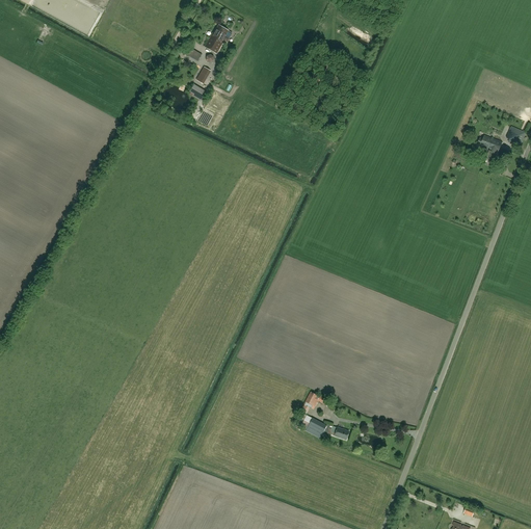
[(223,33),(228,28),(217,22),(212,31),(211,31),(204,44),(215,51),(222,38),(224,40),(226,38),(227,36),(227,35),(223,33)]
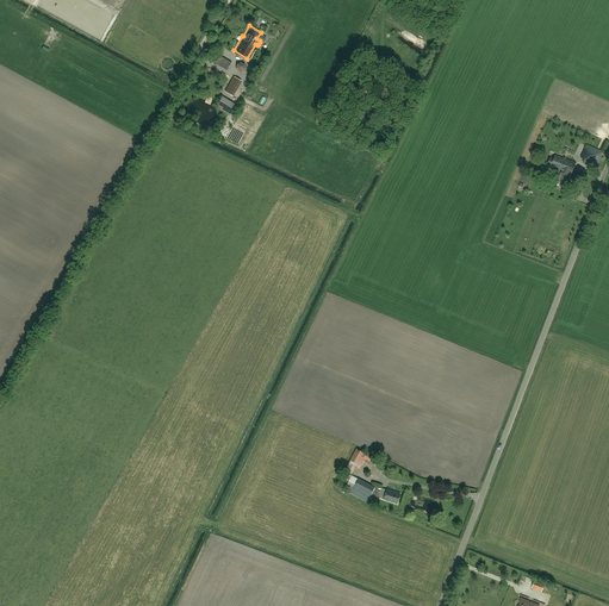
[(234,74),(225,88),(231,92),(240,77),(234,74)]
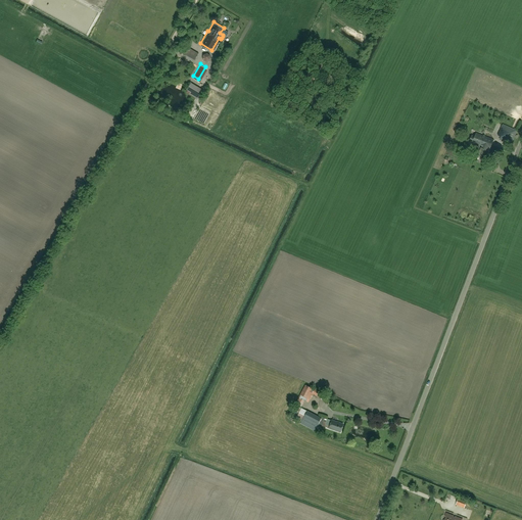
[(187,87),(191,89),(189,92),(197,96),(202,87),(191,81),(187,87)]
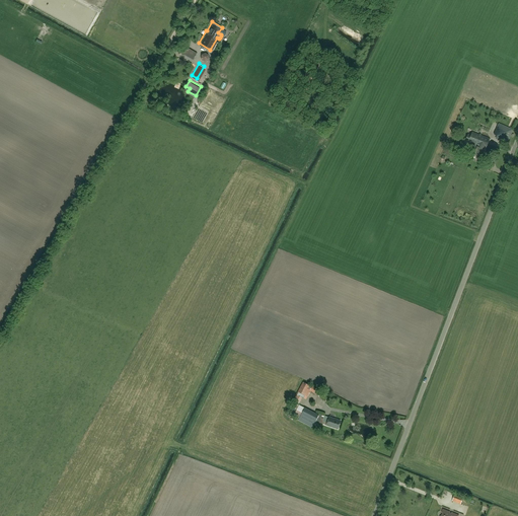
[(512,127),(498,121),(493,132),(507,138),(512,127)]
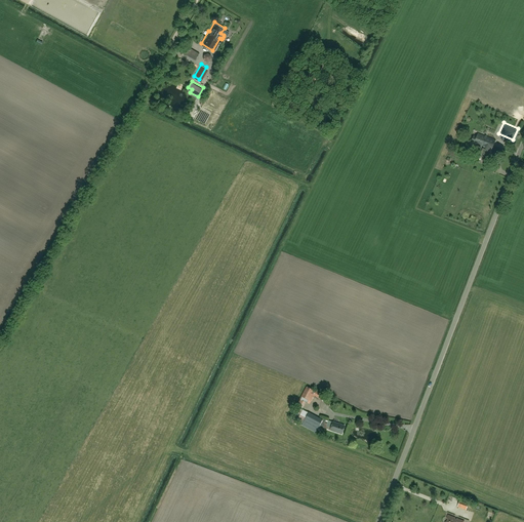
[(487,156),(494,137),(477,131),(476,135),(473,134),(471,139),(474,141),(474,139),(477,141),(476,143),(477,144),(481,145),(478,153),(487,156)]
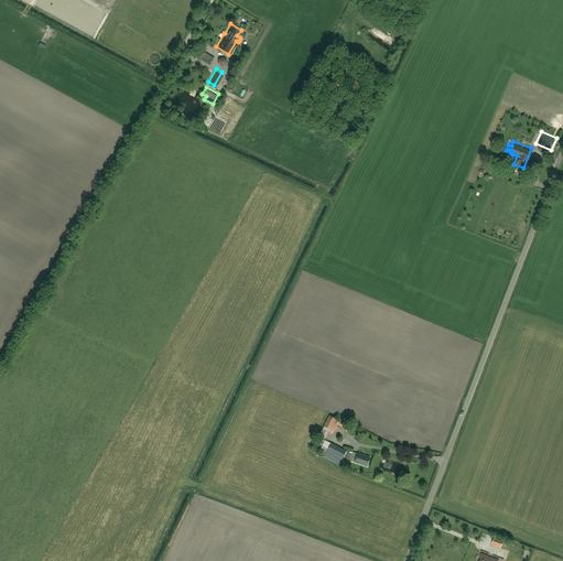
[(335,416),(328,412),(323,422),(329,425),(335,416)]
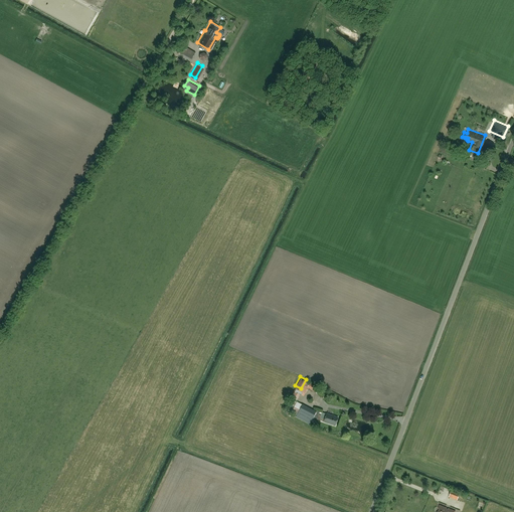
[(293,402),(298,391),(294,389),(285,406),(290,409),(293,403),(293,402)]
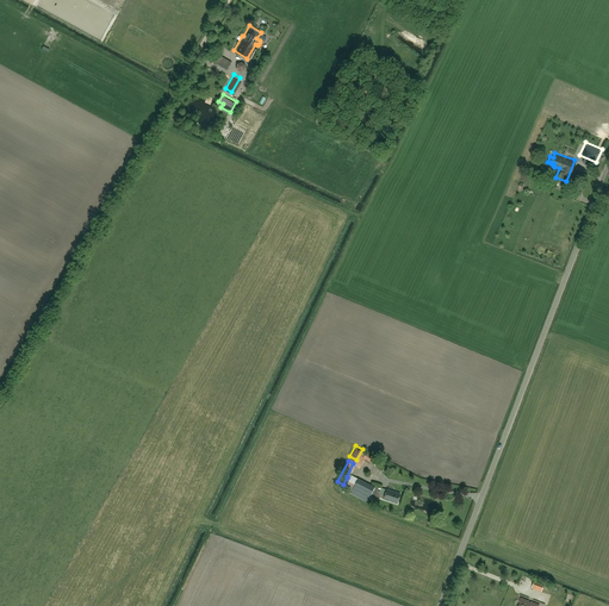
[(367,481),(356,475),(352,486),(350,486),(348,489),(366,499),(368,494),(372,497),(378,485),(374,482),(373,485),(367,481)]
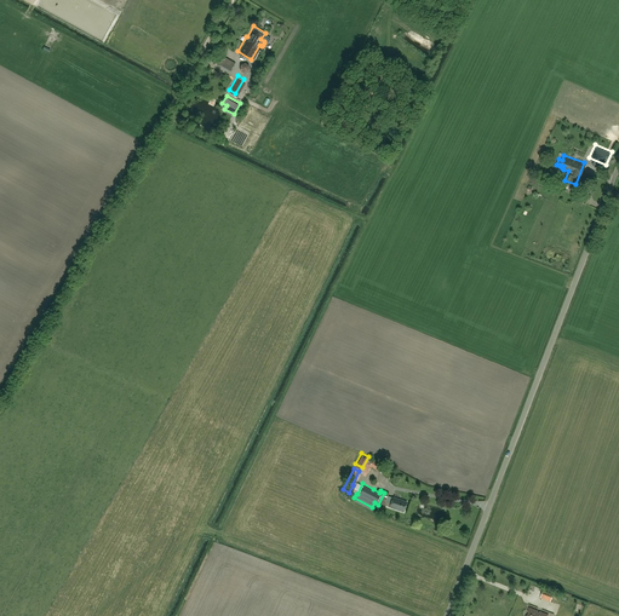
[(402,508),(406,499),(393,494),(389,504),(402,508)]
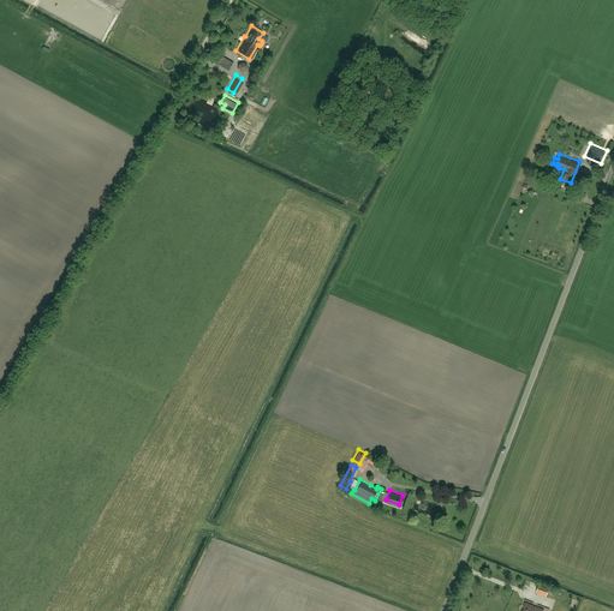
[(548,586),(538,581),(535,589),(546,593),(548,586)]
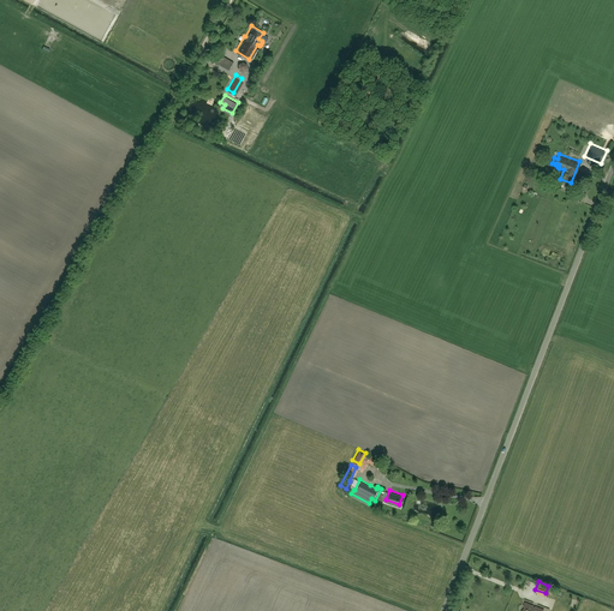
[(541,610),(543,606),(535,604),(535,605),(531,604),(532,603),(524,599),(523,604),(524,604),(522,609),(520,607),(519,610),(541,610)]
